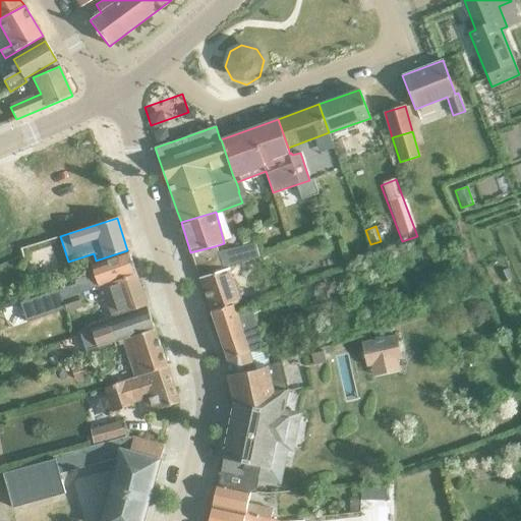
[(215,246),(190,252),(194,267),(219,259),(217,253),(217,251),(215,246)]
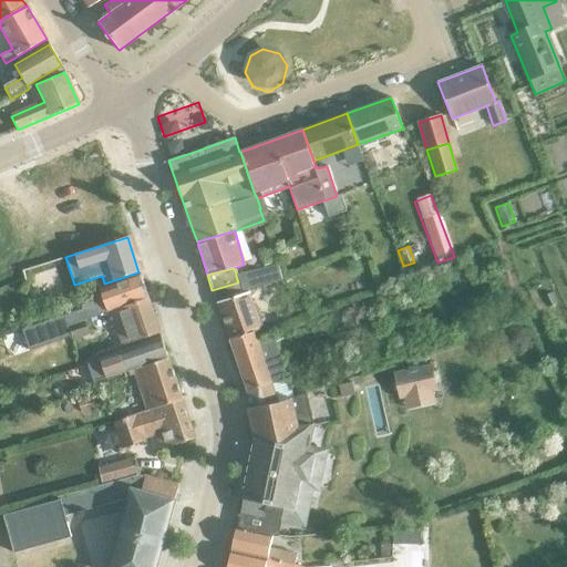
[(83,320),(106,311),(109,311),(145,298),(146,298),(140,275),(99,290),(103,300),(68,313),(72,325),(83,320)]
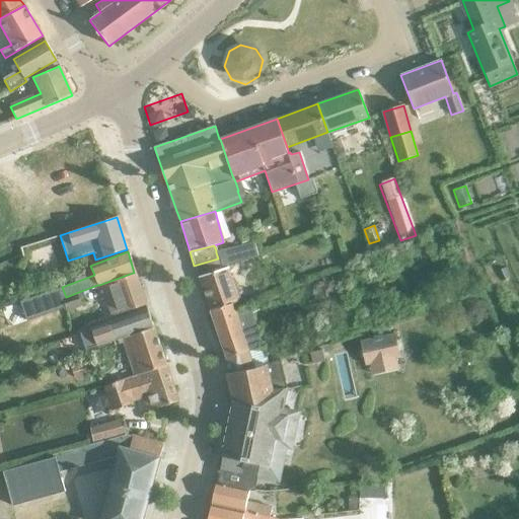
[(218,258),(194,266),(198,278),(210,311),(230,304),(237,302),(226,269),(221,271),(218,258)]
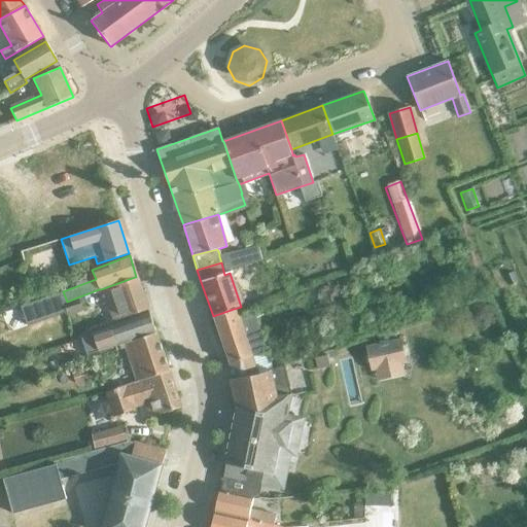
[(112,320),(146,308),(135,277),(101,289),(105,301),(112,320)]
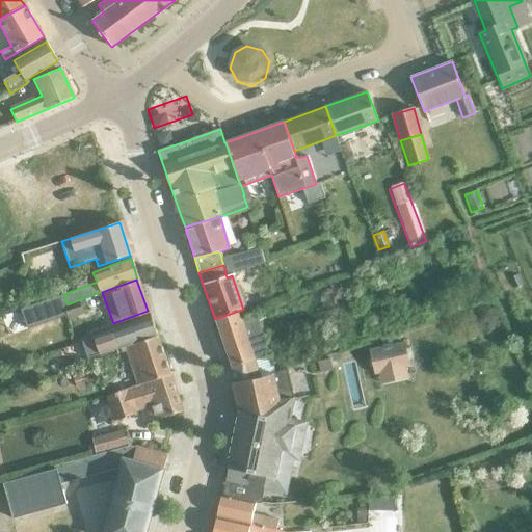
[(78,300),(62,307),(67,318),(83,313),(82,312),(79,300),(78,300)]
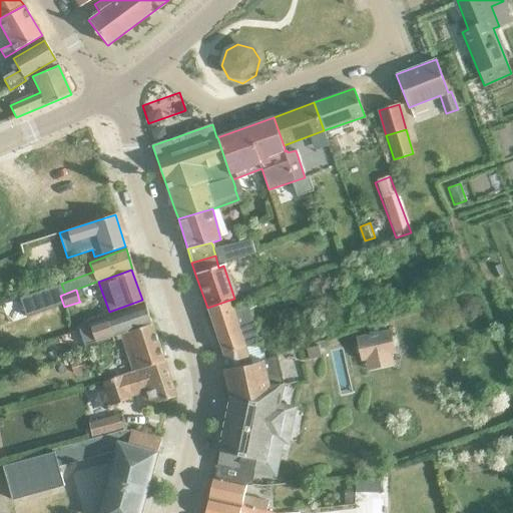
[(229,307),(227,301),(207,308),(223,354),(259,342),(245,302),(229,307)]
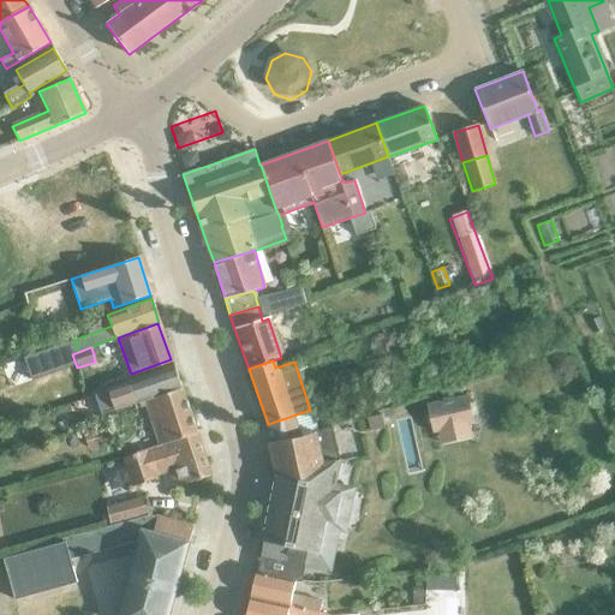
[(129,381),(93,394),(100,412),(132,401),(133,404),(143,400),(143,399),(180,388),(174,364),(127,380),(129,381)]
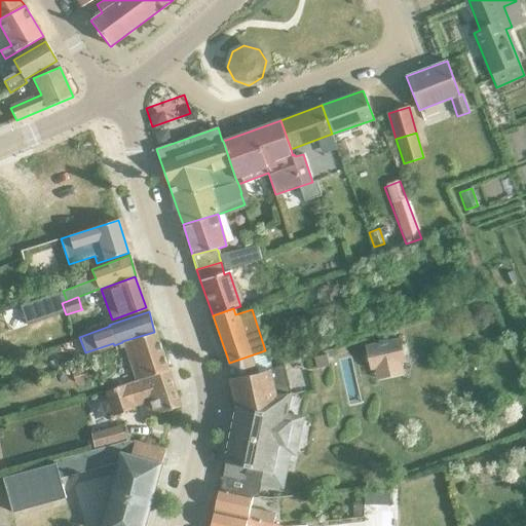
[(167,371),(154,332),(122,341),(122,342),(124,346),(136,380),(167,371)]
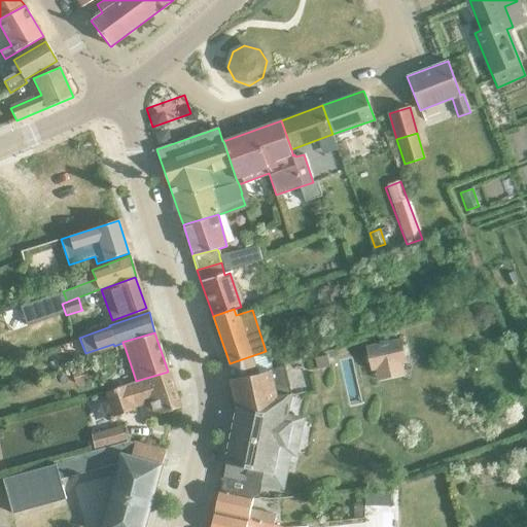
[(400,340),(365,348),(371,370),(371,373),(375,372),(401,365),(406,364),(400,340)]
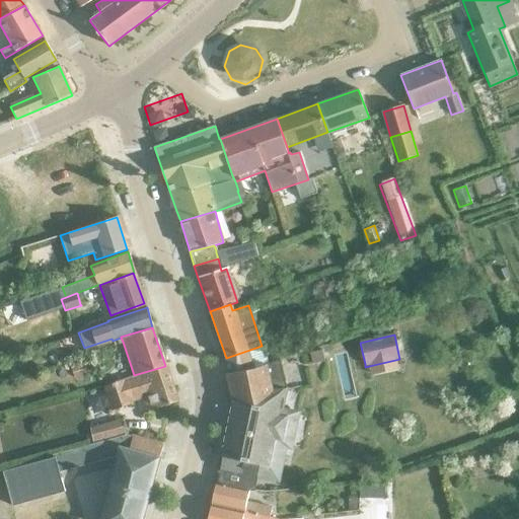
[(246,351),(226,358),(226,373),(268,364),(262,346),(246,351)]
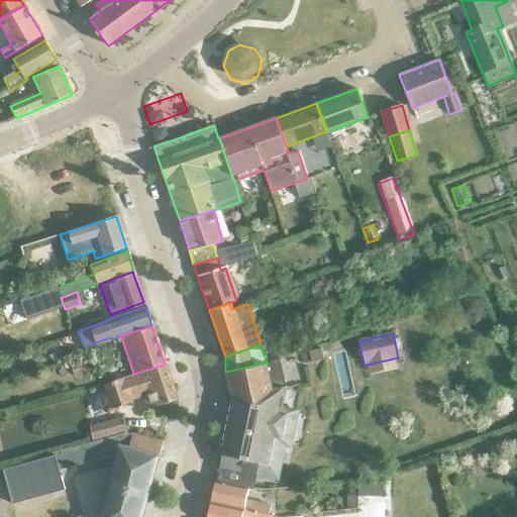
[(320,349),(308,352),(311,364),(322,360),(320,349)]
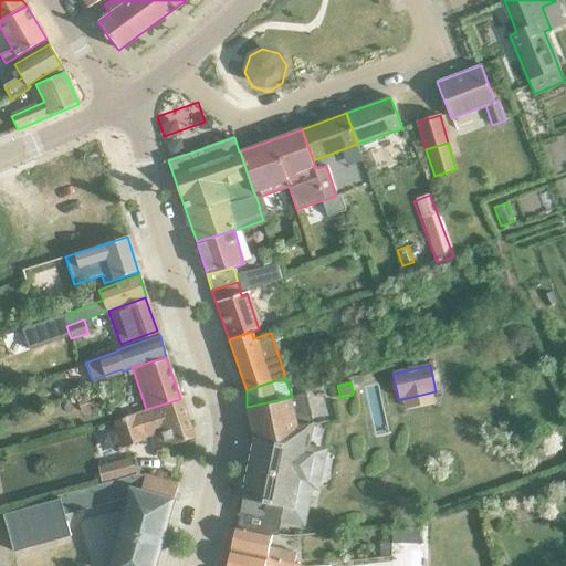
[(292,397),(247,407),(247,408),(253,438),(312,423),(310,411),(305,392),(292,397)]
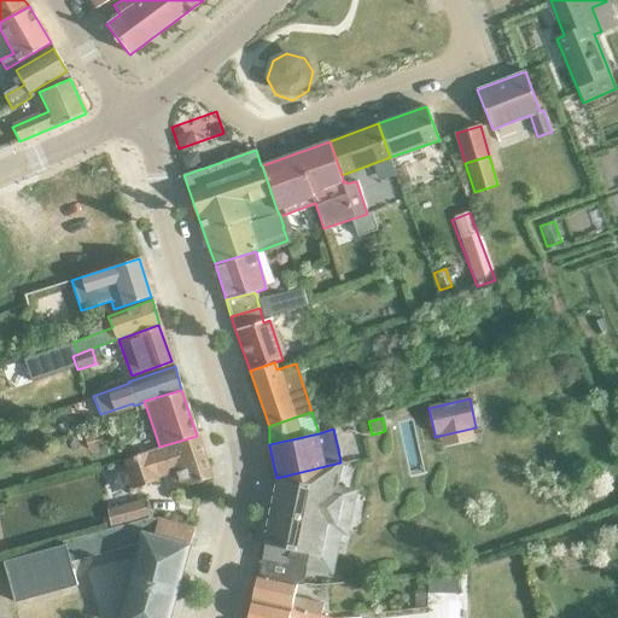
[(100,433),(85,437),(88,449),(104,445),(100,433)]
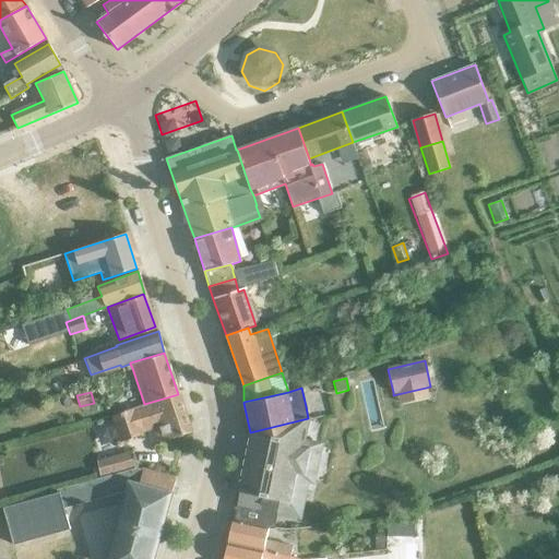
[(191,431),(178,394),(144,404),(113,414),(120,440),(140,433),(140,431),(153,428),(157,443),(191,431)]
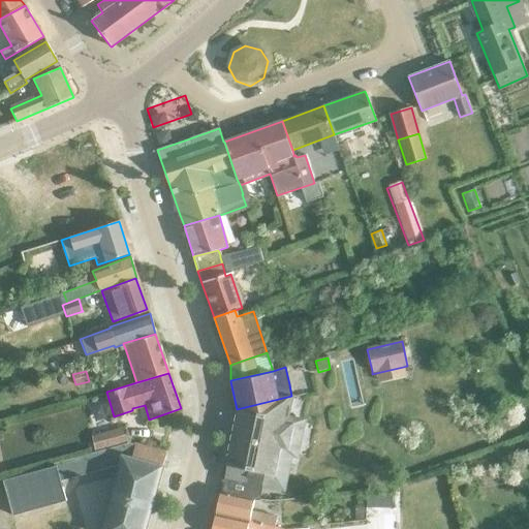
[(227,466),(224,477),(261,486),(263,474),(273,476),(278,454),(285,455),(287,445),(289,442),(291,439),(291,436),(291,432),(290,428),(292,419),(285,417),(290,398),(292,398),(292,396),(291,396),(237,409),(225,466),(227,466)]
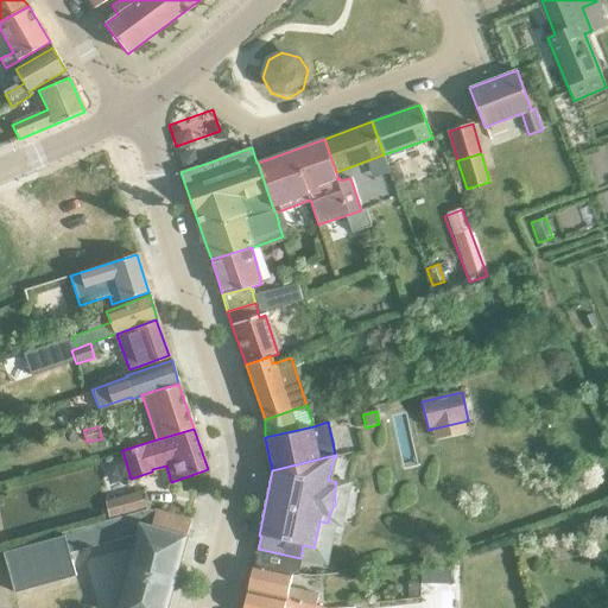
[(105,505),(100,506),(103,519),(108,518),(143,508),(146,508),(141,492),(103,501),(105,505)]
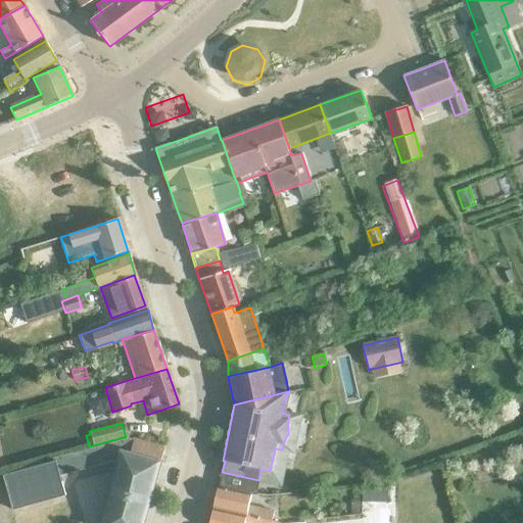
[(55,462),(2,476),(12,511),(65,495),(59,476),(117,461),(115,470),(112,469),(112,471),(115,472),(112,483),(108,483),(108,485),(110,485),(107,496),(104,496),(104,498),(107,498),(104,510),(100,509),(100,512),(103,513),(100,522),(146,522),(147,522),(144,521),(147,511),(150,511),(151,509),(147,508),(150,496),(154,497),(154,494),(151,493),(154,482),(157,483),(158,480),(155,480),(163,448),(134,440),(123,437),(93,445),(89,446),(53,456),(55,462)]
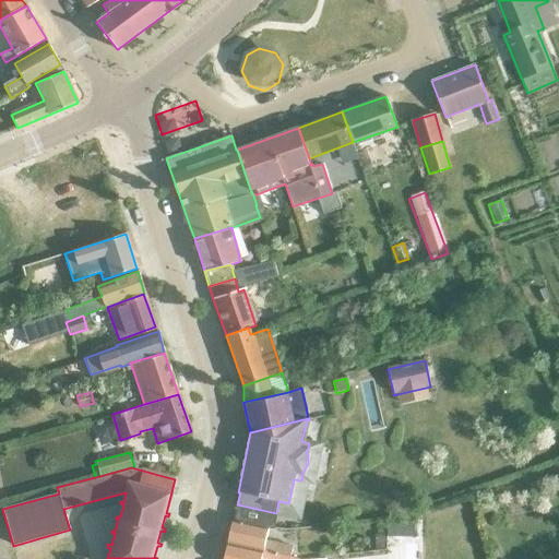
[(232,520),(227,543),(289,557),(292,547),(265,540),(269,528),(264,527),(232,520)]
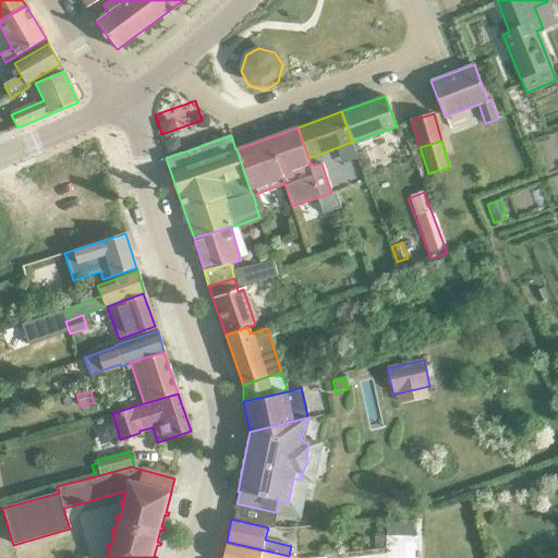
[(385,533),(375,533),(375,546),(385,546),(385,533)]
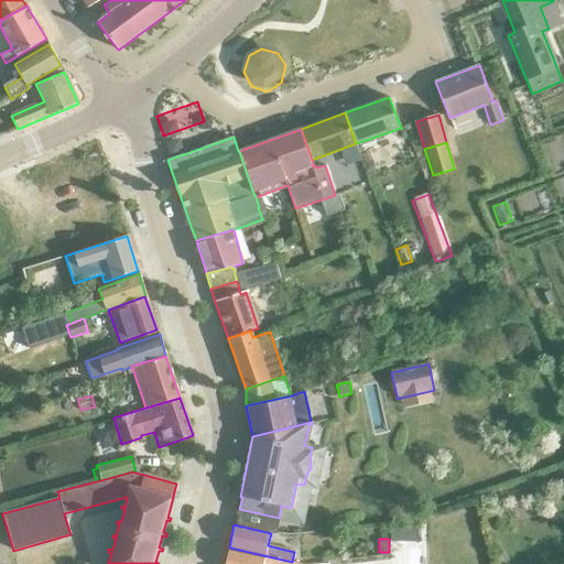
[(291,563),(292,562),(229,548),(225,563),(291,563)]
